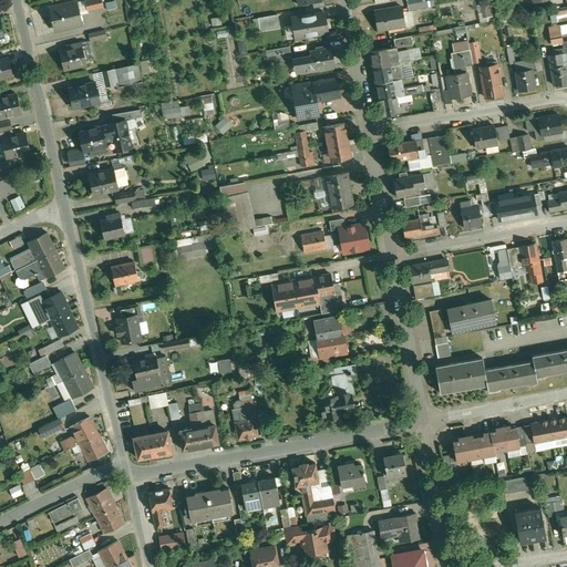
[(102,0),(85,0),(89,10),(103,7),(102,0)]
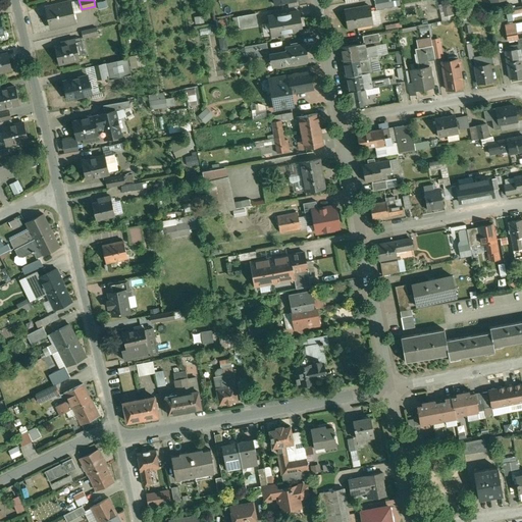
[(238,14),(248,12),(245,0),(241,0),(235,1),(238,14)]
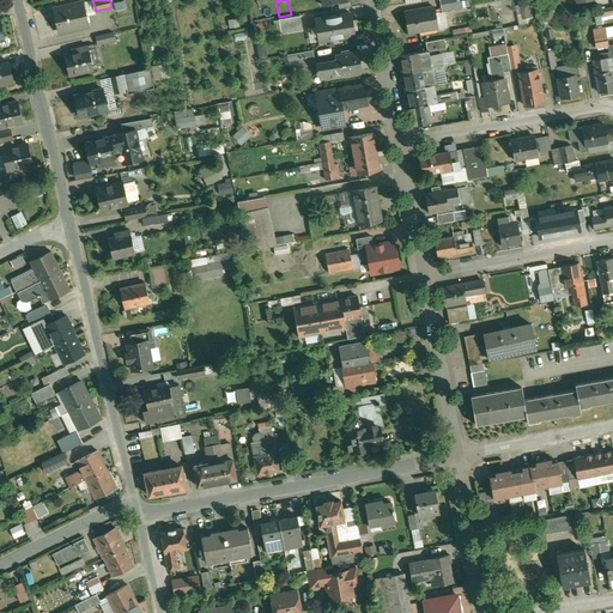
[(84,1),(54,8),(60,32),(89,25),(84,1)]
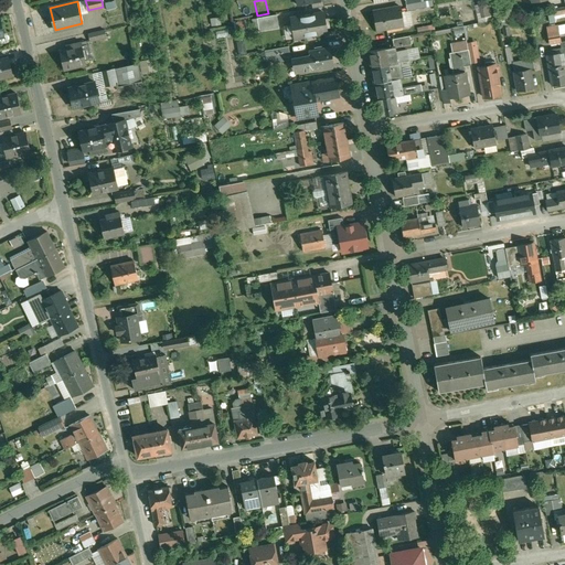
[(486,2),(475,3),(477,20),(487,19),(486,2)]
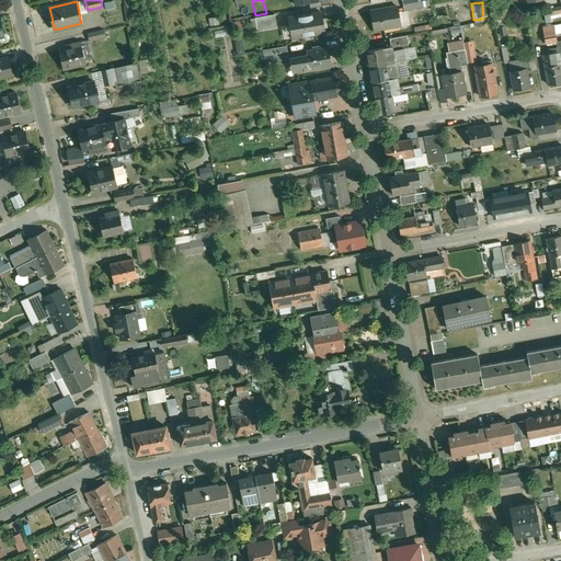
[(398,6),(389,8),(373,11),(371,11),(375,30),(401,24),(398,6)]
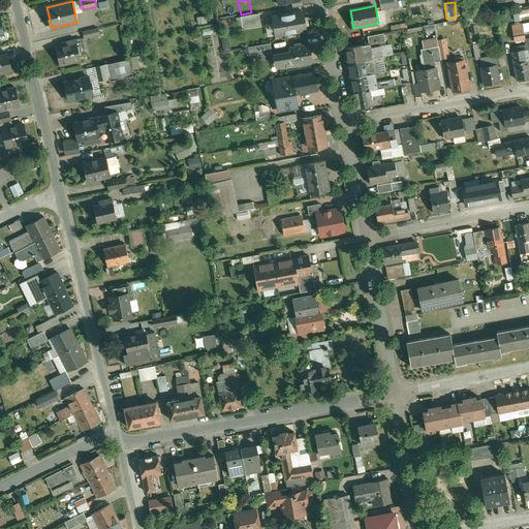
[(304,11),(272,17),(275,35),(307,30),(307,25),(309,24),(308,16),(305,17),(304,11)]
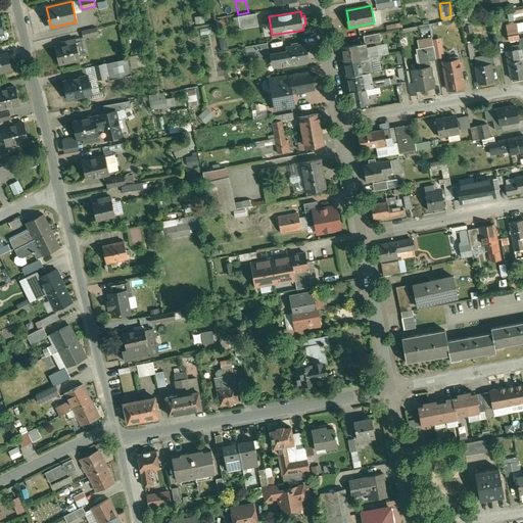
[(256,13),(238,16),(241,29),(258,25),(256,13)]
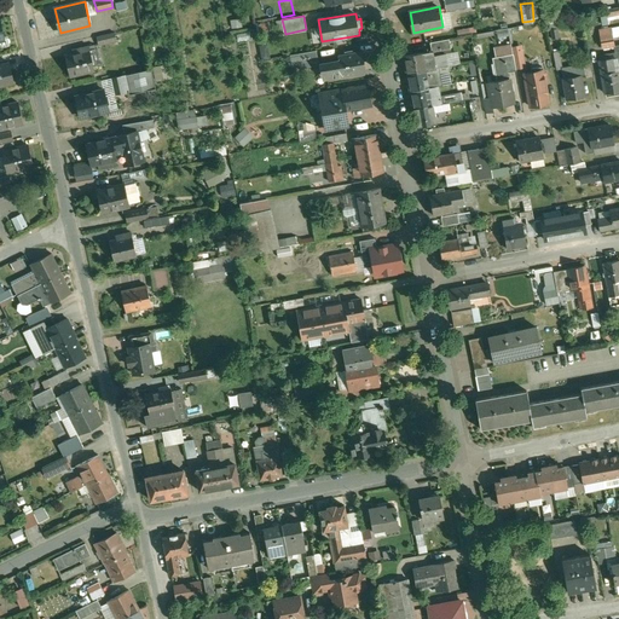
[(508,27),(493,29),(496,39),(509,36),(508,27)]
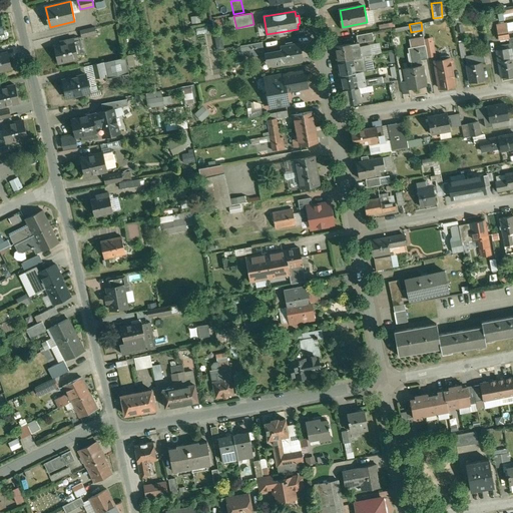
[(94,27),(80,30),(81,37),(96,34),(94,27)]
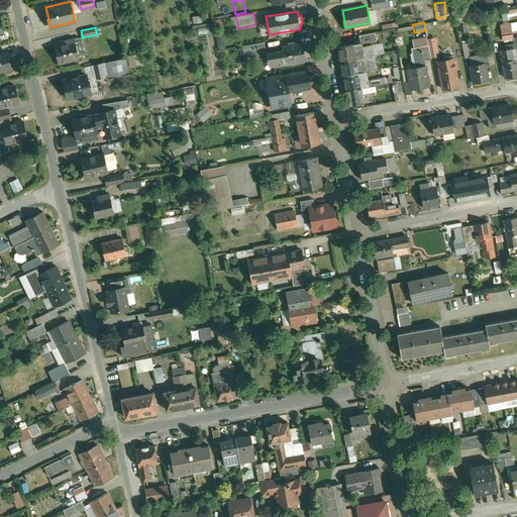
[(511,27),(502,28),(504,39),(513,37),(511,27)]
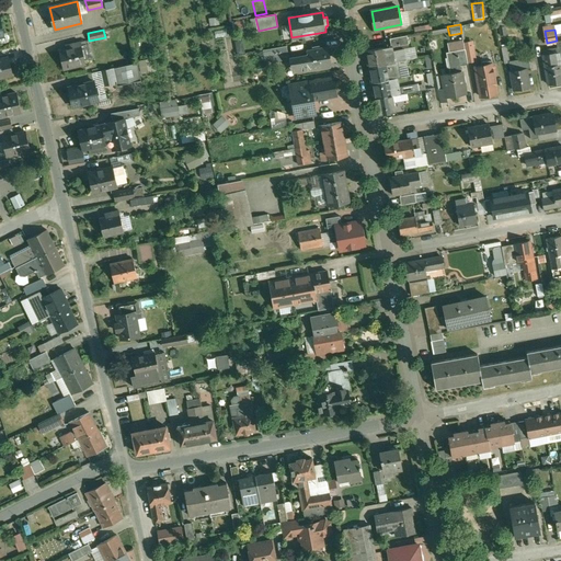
[(408,35),(390,38),(391,47),(409,44),(408,35)]
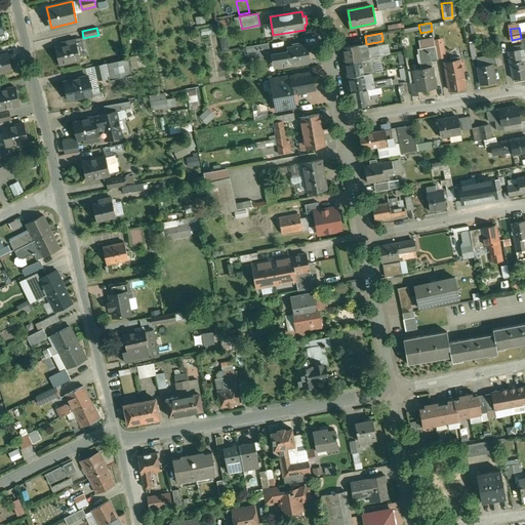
[(79,38),(62,42),(63,46),(55,47),(59,64),(71,62),(71,61),(79,58),(79,59),(80,59),(76,43),(80,42),(79,38)]
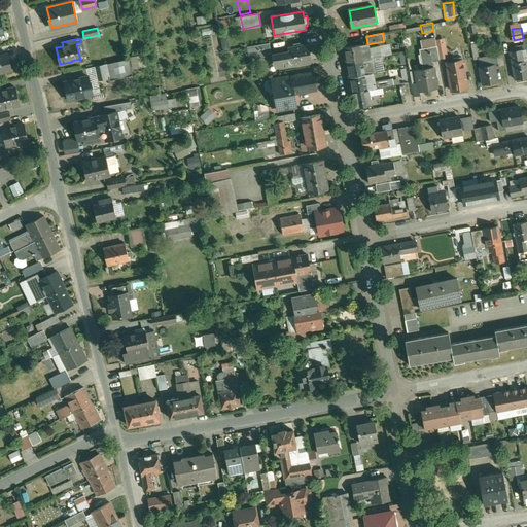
[(448,56),(445,41),(436,42),(437,45),(440,58),(448,56)]
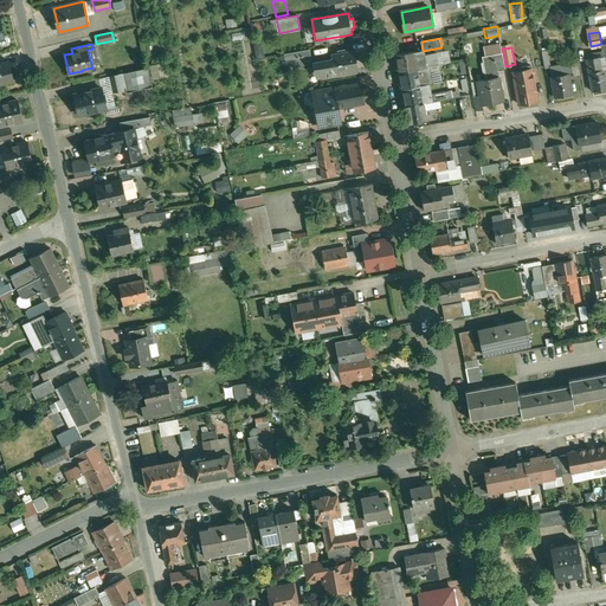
[(310,49),(292,52),(295,66),(313,63),(310,49)]
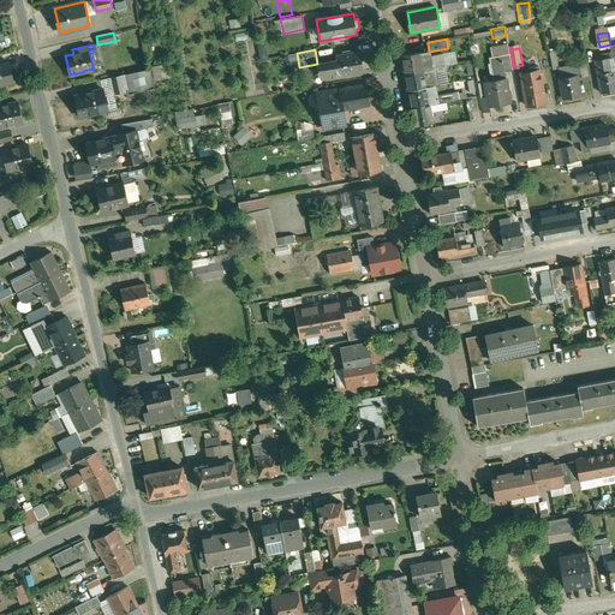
[(360,52),(336,55),(339,70),(340,75),(364,70),(362,60),(364,59),(363,52),(360,52)]
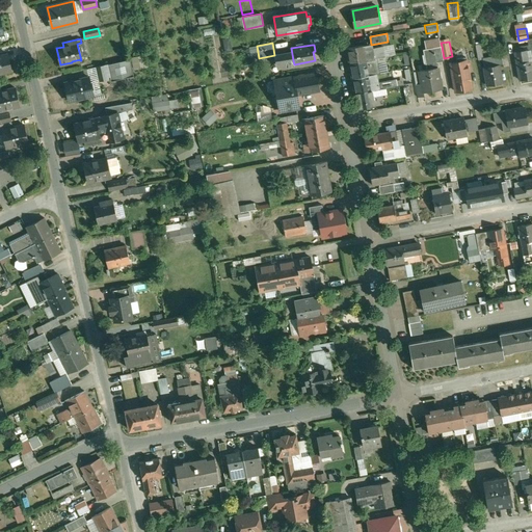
[(364,45),(347,48),(350,63),(367,60),(366,56),(371,55),(369,47),(365,48),(364,45)]
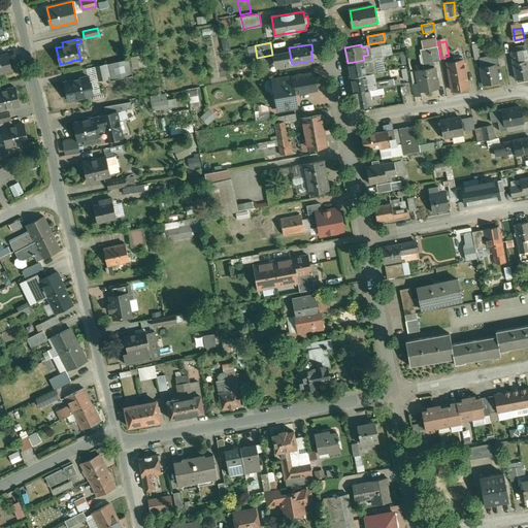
[(381,45),(369,47),(371,58),(372,58),(383,57),(381,45)]
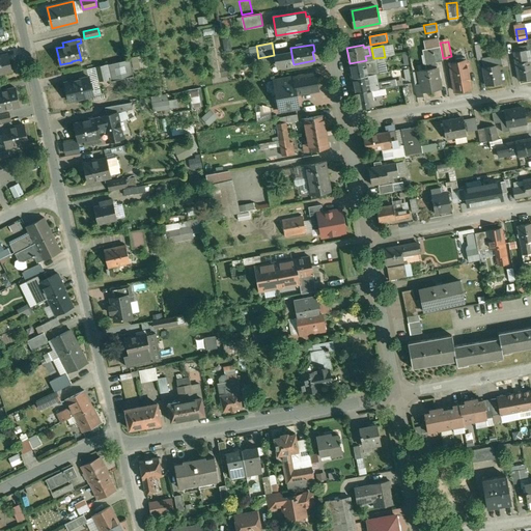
[(443,58),(441,46),(434,47),(436,61),(443,60),(443,58)]
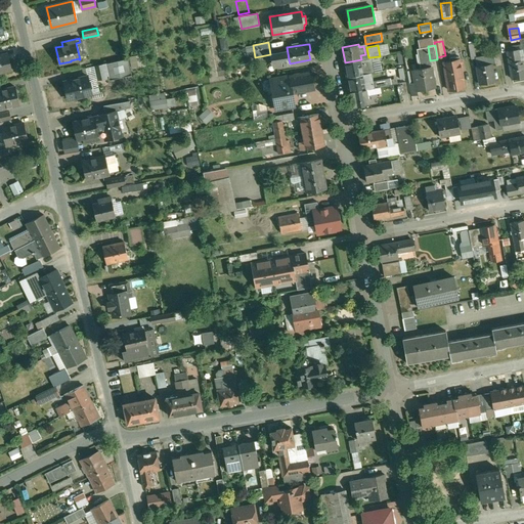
[(428,46),(420,48),(424,67),(431,66),(430,60),(428,46)]
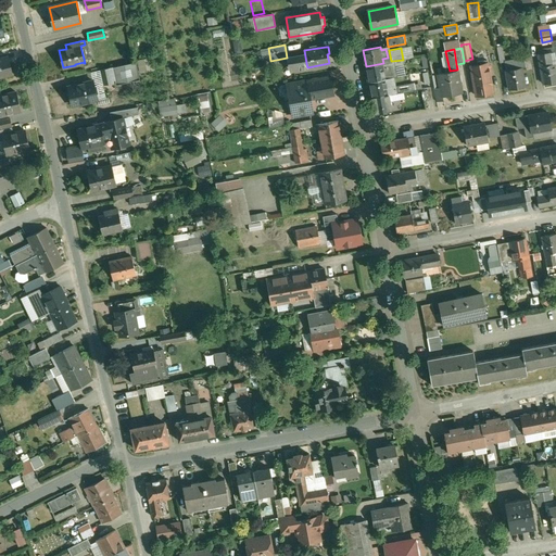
[(553,51),(539,53),(544,83),(555,80),(555,64),(555,63),(553,51)]
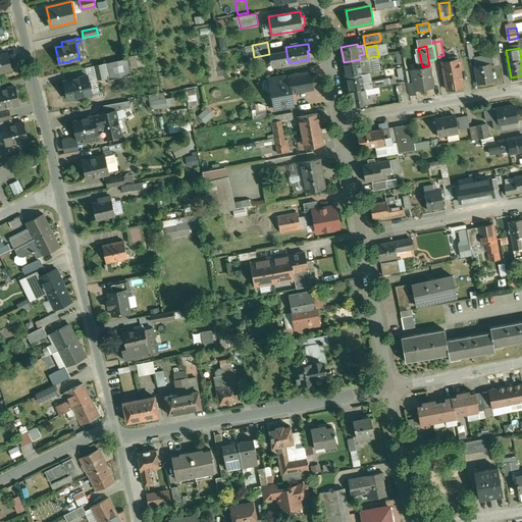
[(286,51),(273,53),(274,61),(288,59),(286,51)]
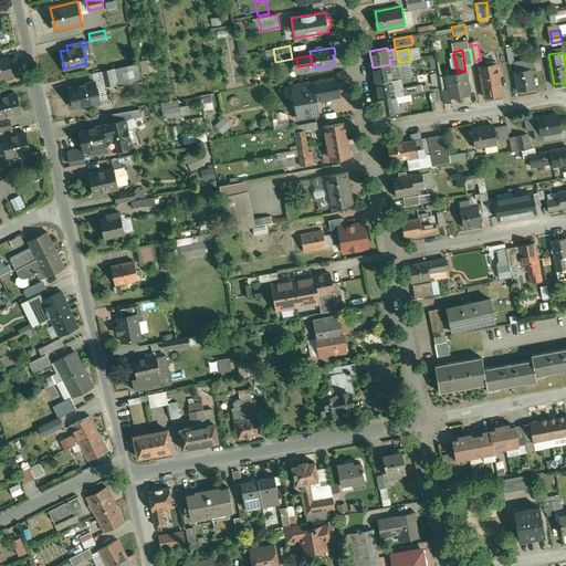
[(9,58),(0,59),(0,77),(13,75),(9,58)]
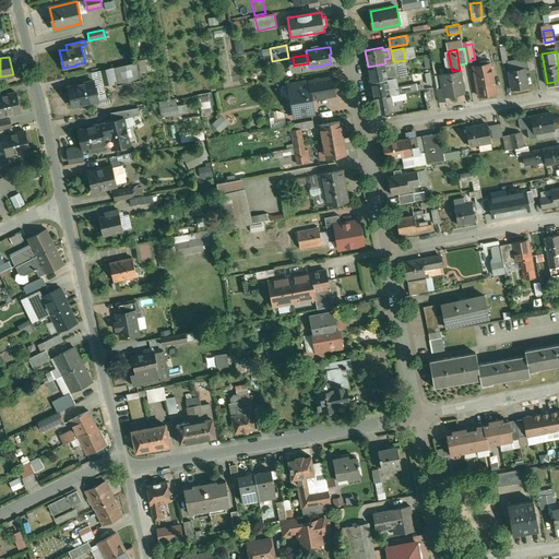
[(490,59),(479,61),(480,64),(474,66),(476,78),(479,95),(496,92),(490,59)]
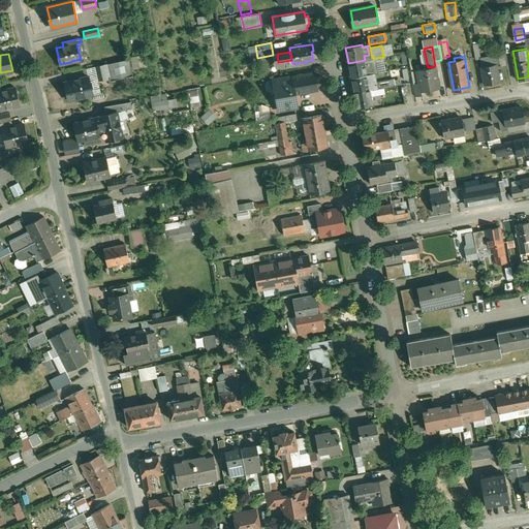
[(130,59),(96,67),(99,80),(110,78),(111,81),(133,75),(130,59)]
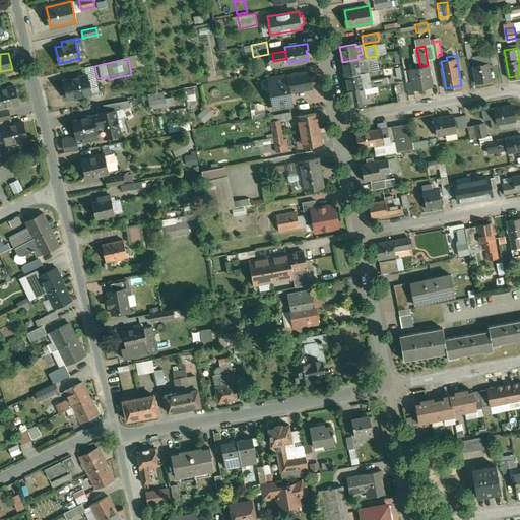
[(359,59),(342,62),(345,76),(362,73),(359,59)]
